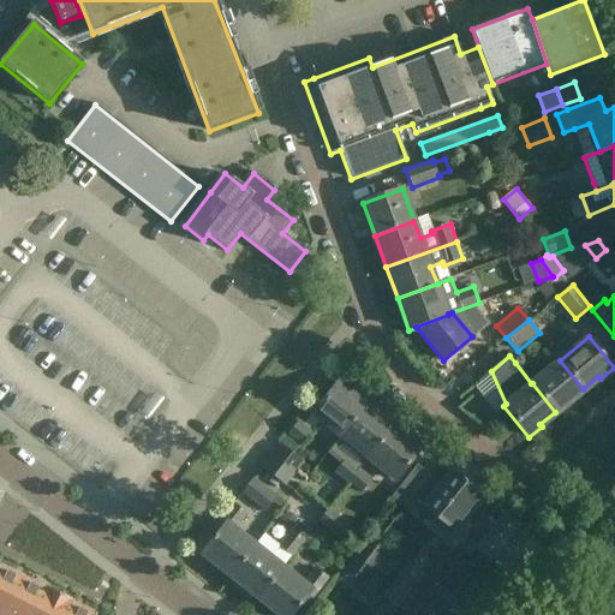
[(560,360),(532,383),(555,412),(571,398),(573,401),(585,392),(583,389),(560,360)]
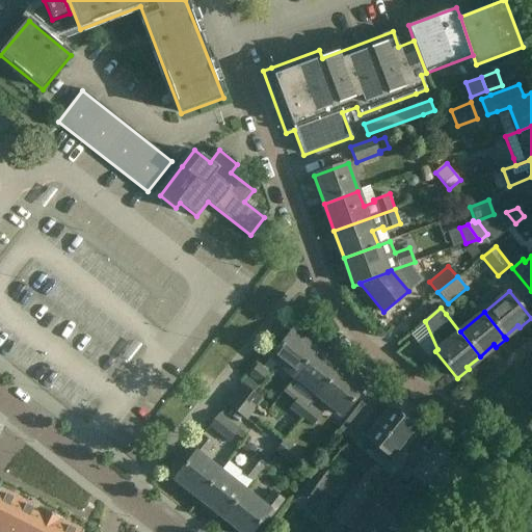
[(270,358),(295,378),(316,351),(292,331),(270,358)]
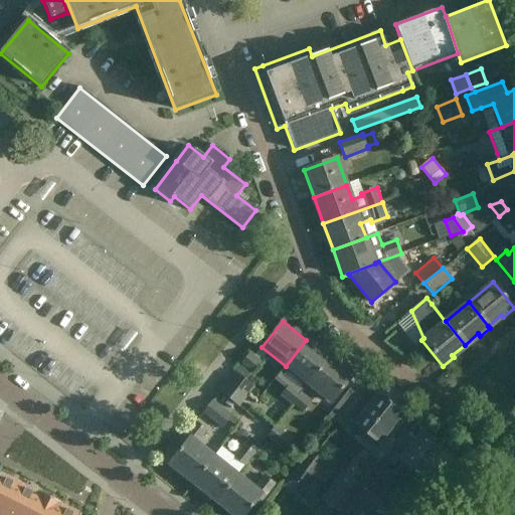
[(286,366),(275,379),(286,388),(290,383),(302,393),(308,384),(329,358),(306,340),(286,366)]
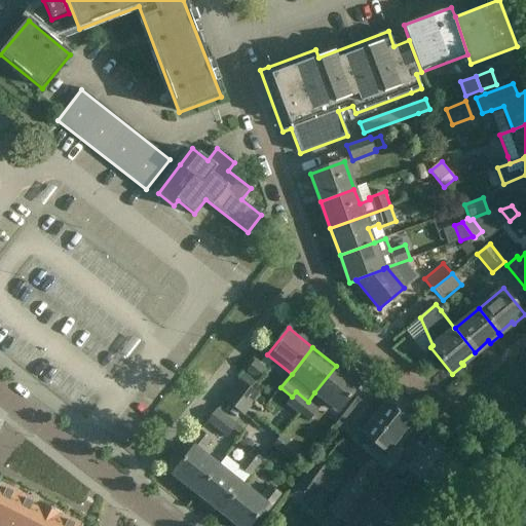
[(245,371),(238,378),(251,388),(257,381),(266,368),(255,359),(245,371)]
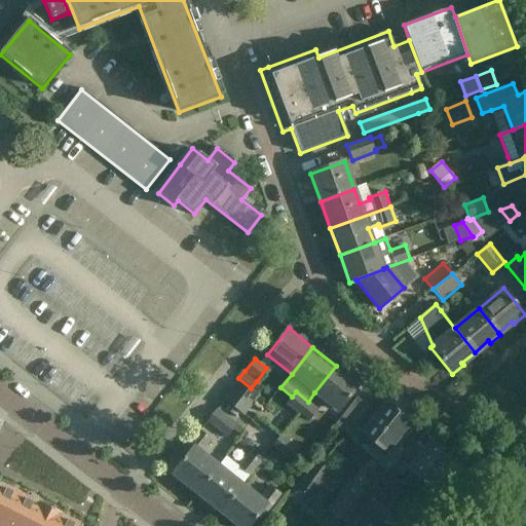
[(336,366),(314,392),(339,412),(361,385),(336,366)]
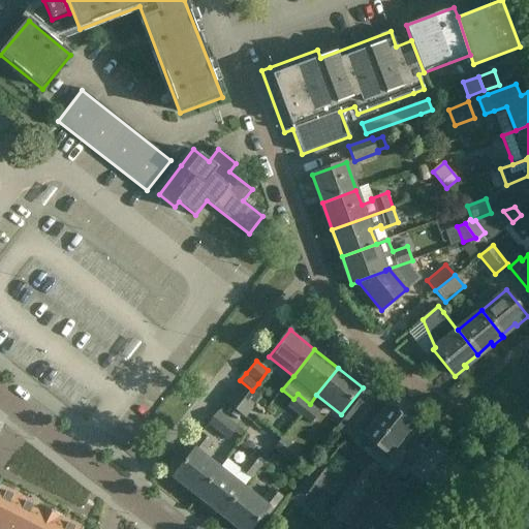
[(240,380),(231,391),(252,407),(253,407),(261,397),(252,391),(240,380)]
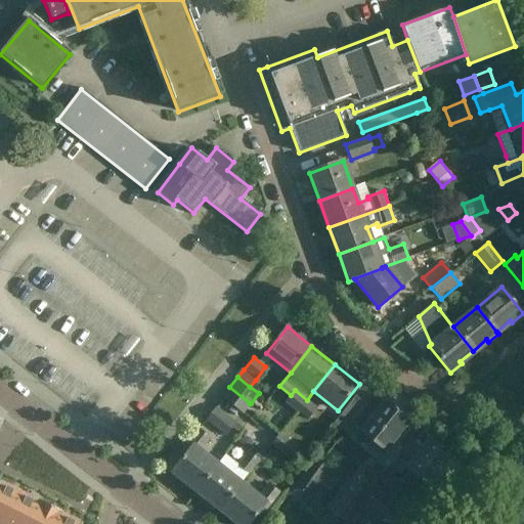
[(250,403),(229,387),(222,397),(243,413),(251,403),(250,403)]
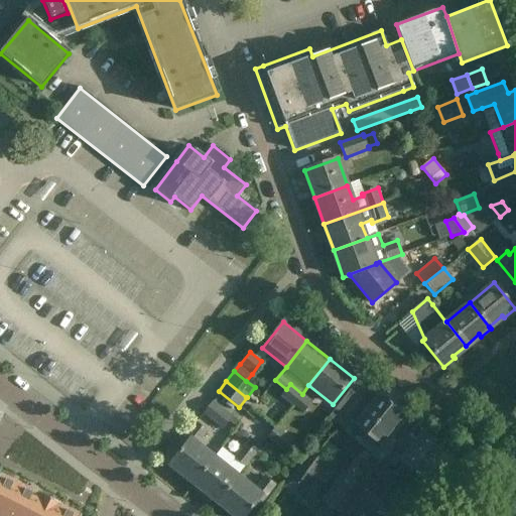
[(280,397),(292,406),(302,394),(290,384),(286,389),(280,397)]
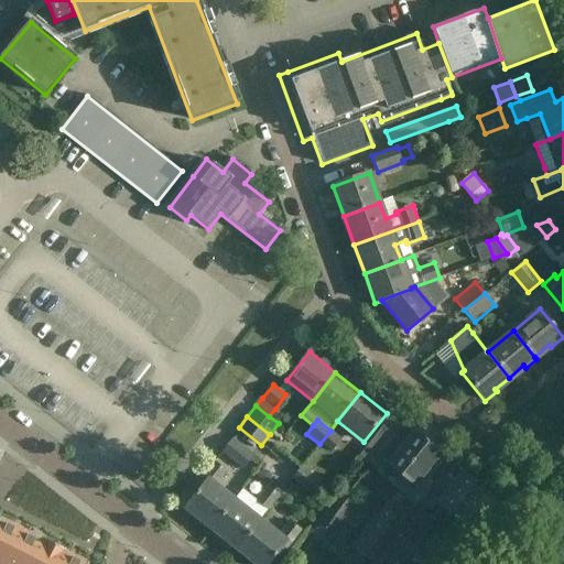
[(371,465),(394,436),(383,427),(360,456),(371,465)]
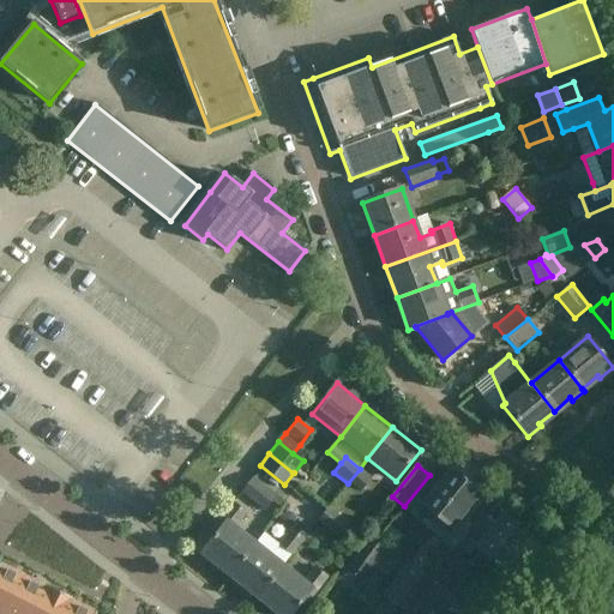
[(372,477),(360,469),(348,483),(360,493),(372,477)]
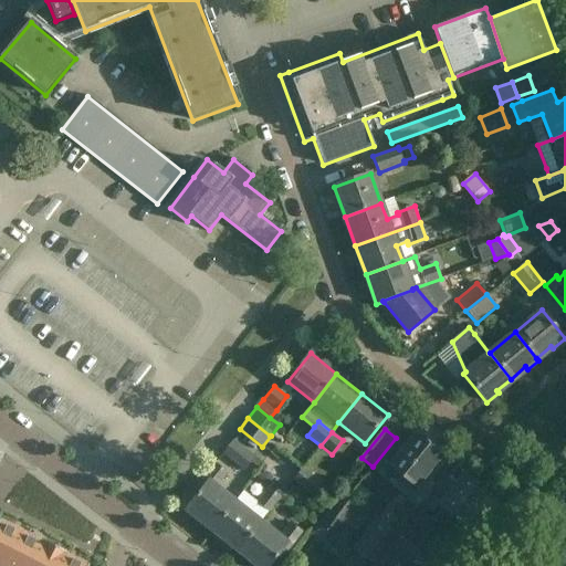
[(407,447),(396,438),(373,467),(389,480),(396,472),(416,488),(440,457),(415,437),(407,447)]
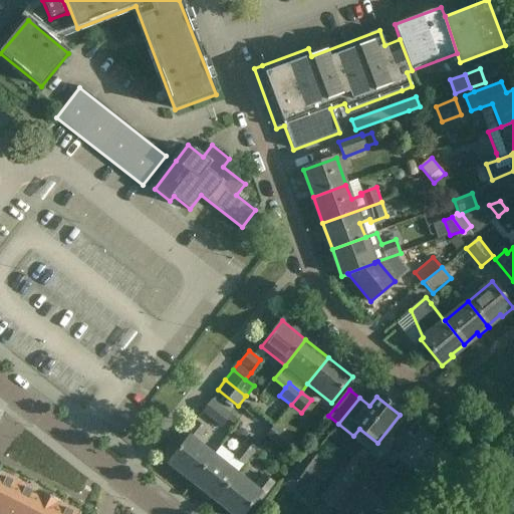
[(231,415),(211,399),(201,412),(221,428),(231,415)]
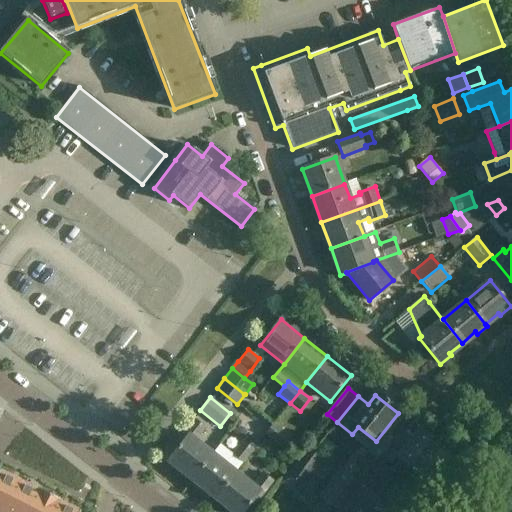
[(181,469),(194,478),(213,454),(196,441),(206,429),(195,420),(181,437),(185,440),(168,461),(180,471),(181,469)]
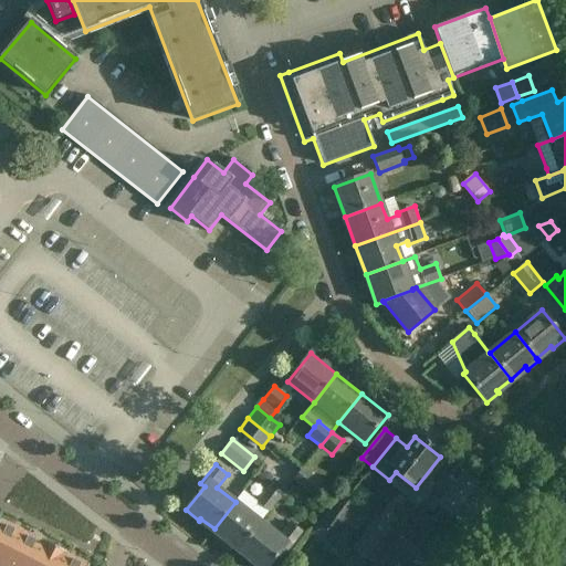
[(324,484),(303,468),(292,481),(313,498),(324,484)]
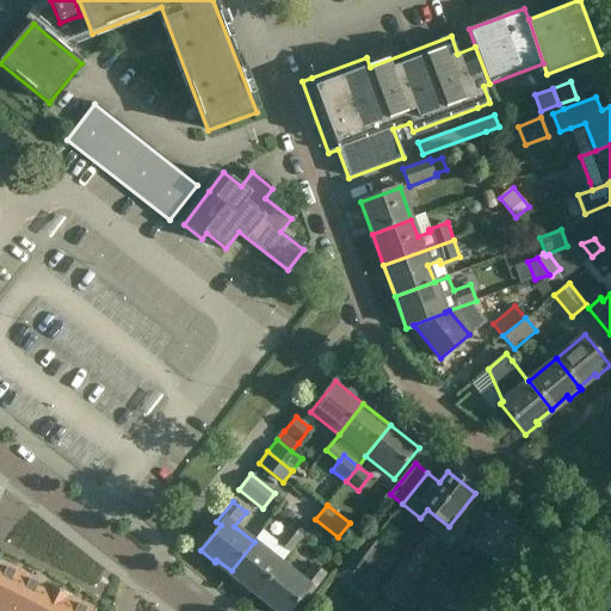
[(528,536),(500,513),(489,526),(477,517),(455,545),(471,560),(479,553),(500,571),(528,536)]
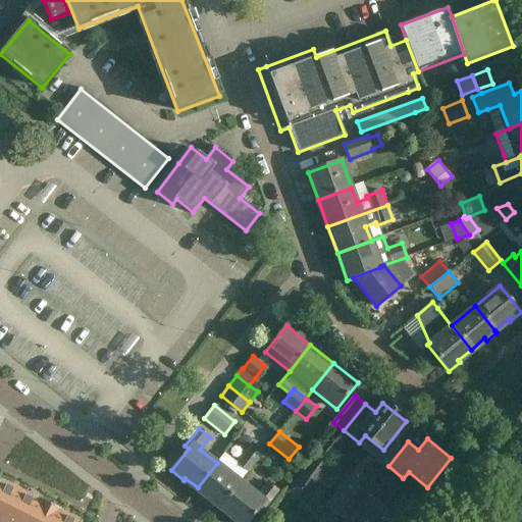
[(217,463),(198,487),(212,500),(211,502),(220,509),(221,507),(241,482),(240,481),(247,472),(249,473),(259,459),(247,450),(237,463),(224,454),(217,463)]
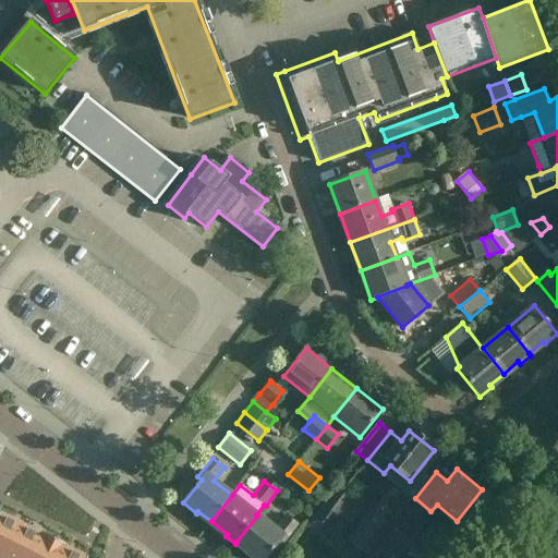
[(335,488),(323,504),(340,517),(351,525),(355,519),(363,509),(355,504),(335,488)]
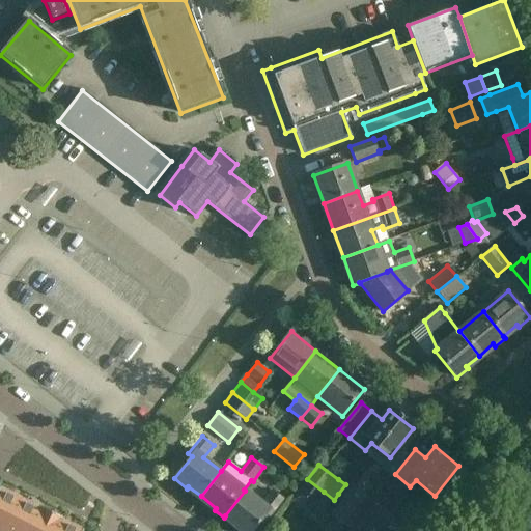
[(353,486),(332,514),(354,530),(395,530),(401,524),(378,505),(365,496),(353,486)]
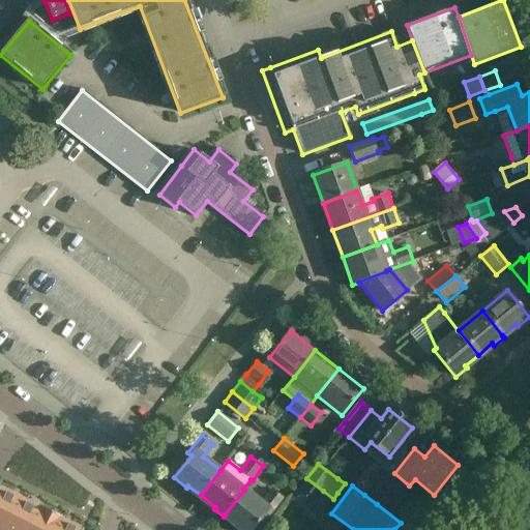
[(0,529),(4,529),(22,498),(0,487),(0,529)]
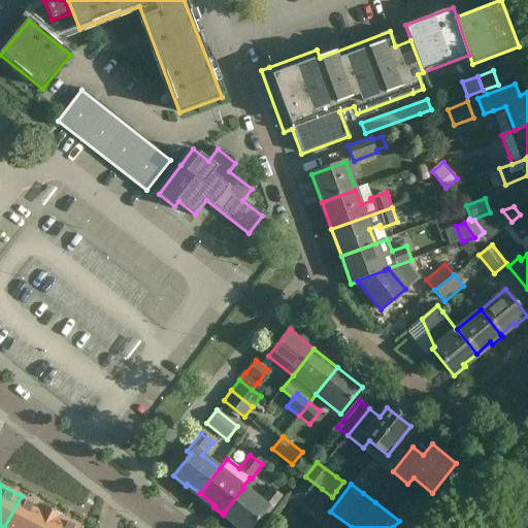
[(261,501),(243,488),(224,513),(237,523),(236,525),(239,527),(251,527),(264,512),(268,515),(282,497),(271,489),(261,501)]
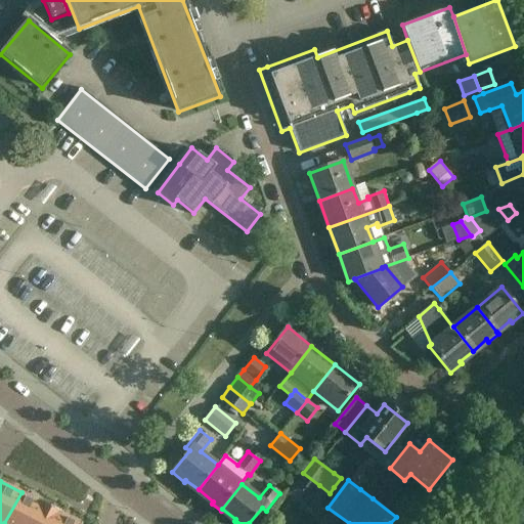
[(40,501),(22,492),(4,523),(30,523),(41,503),(40,501)]
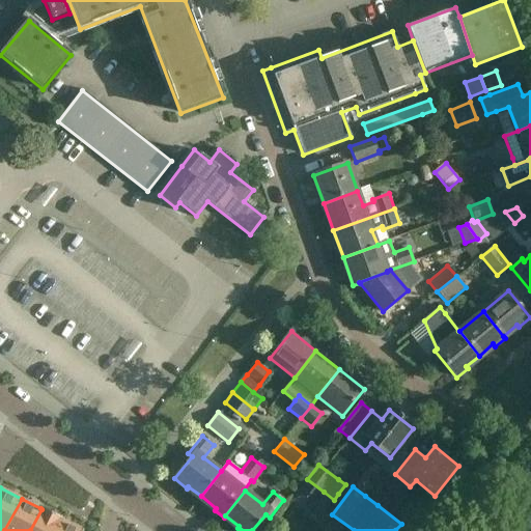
[(63,519),(42,507),(40,508),(42,509),(30,530),(55,530),(61,519),(62,520),(63,519)]
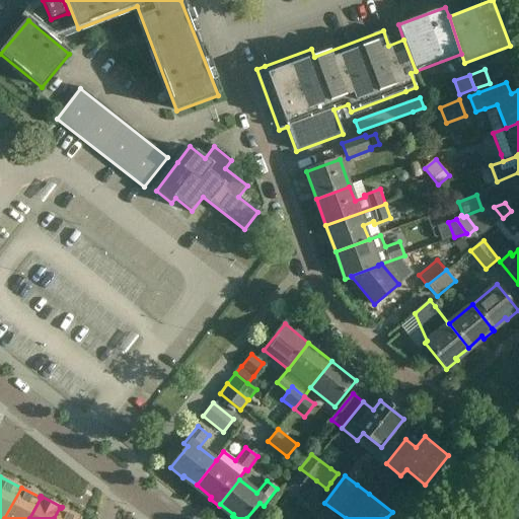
[(61,508),(60,507),(54,518),(81,518),(61,508)]
